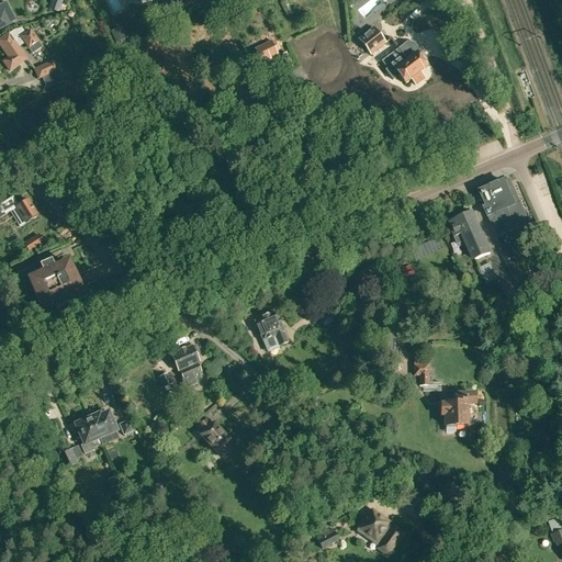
[(52,0),(48,10),(58,13),(62,0),(52,0)]
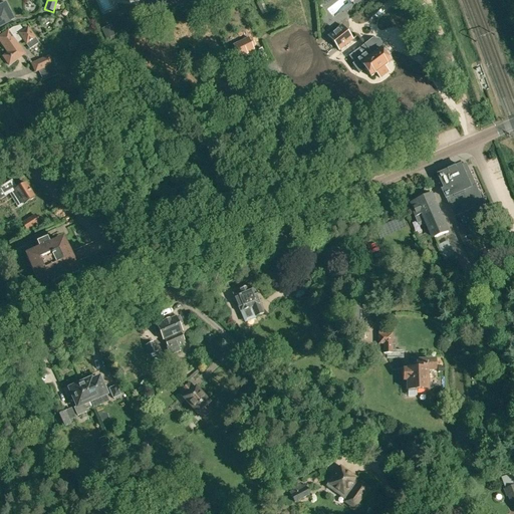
[(122,21),(113,0),(102,5),(111,25),(122,21)]
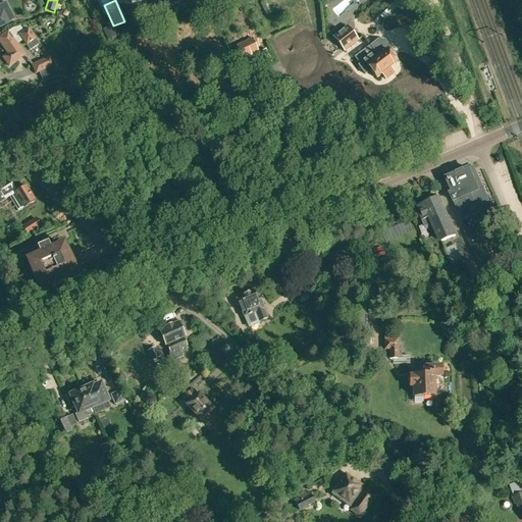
[(260,3),(266,15),(271,12),(265,0),(260,3)]
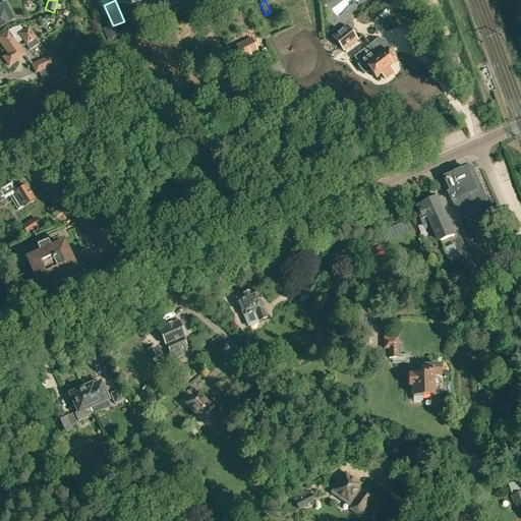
[(0,25),(9,21),(10,21),(15,19),(6,2),(0,4),(0,25)]
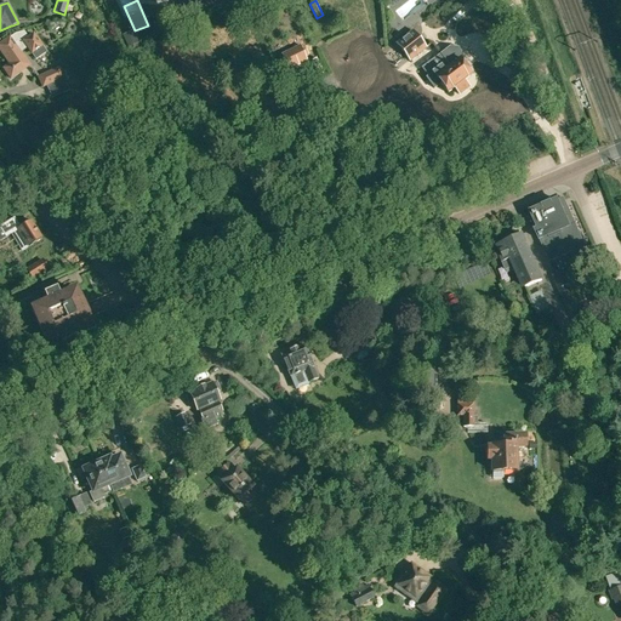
[(445,13),(453,10),(449,3),(442,6),(445,13)]
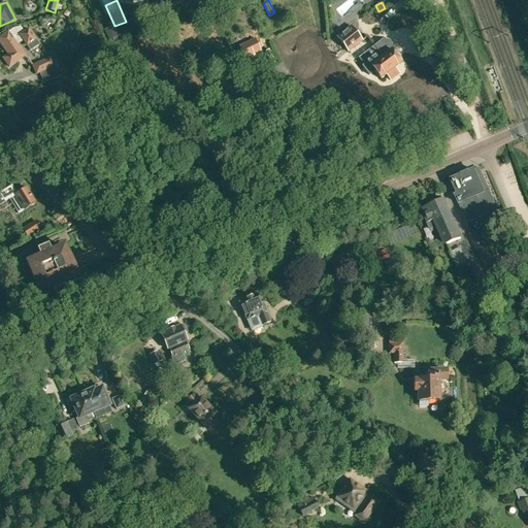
[(144,13),(130,20),(133,27),(147,21),(144,13)]
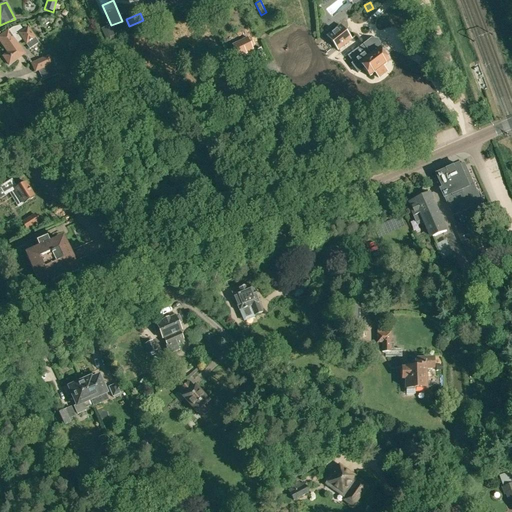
[(325,36),(338,51),(352,39),(340,24),(325,36)]
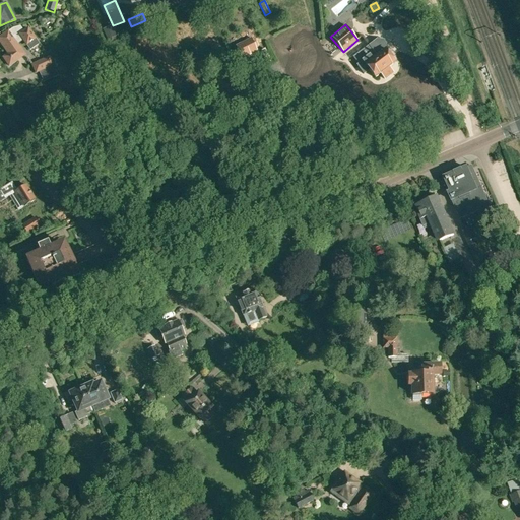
[(28,50),(40,44),(36,39),(27,27),(23,30),(19,25),(12,27),(6,33),(0,37),(0,42),(8,54),(3,57),(9,66),(25,55),(17,45),(22,41),(25,45),(28,50)]
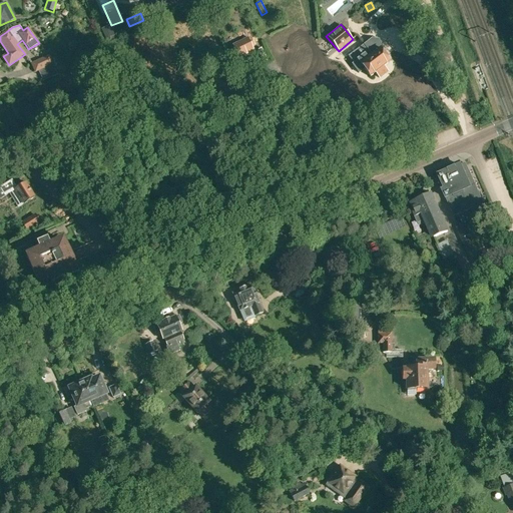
[(102,31),(106,39),(114,35),(110,27),(102,31)]
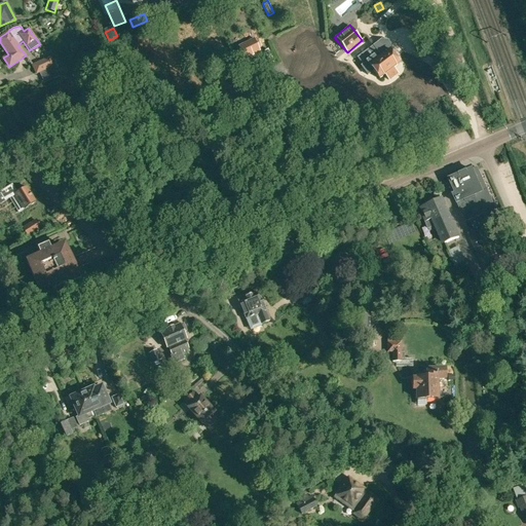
[(260,52),(254,39),(238,46),(246,60),(260,52)]
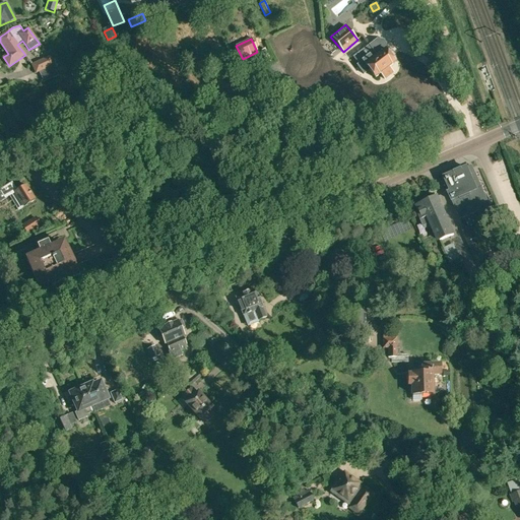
[(374,52),(362,61),(375,78),(380,74),(384,79),(393,72),(389,67),(394,63),(385,50),(385,44),(383,41),(377,41),(369,46),(374,52)]
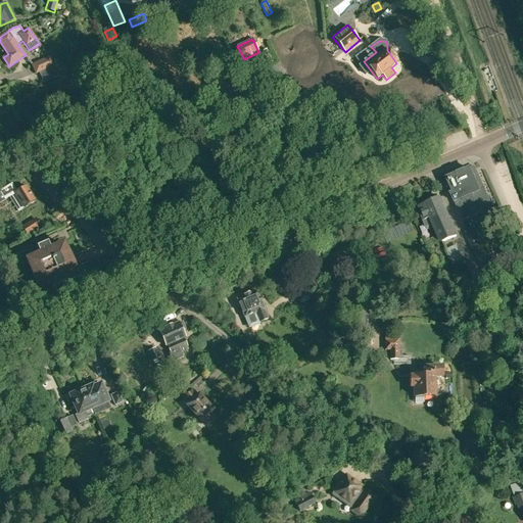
[(32,64),(36,74),(54,65),(50,56),(32,64)]
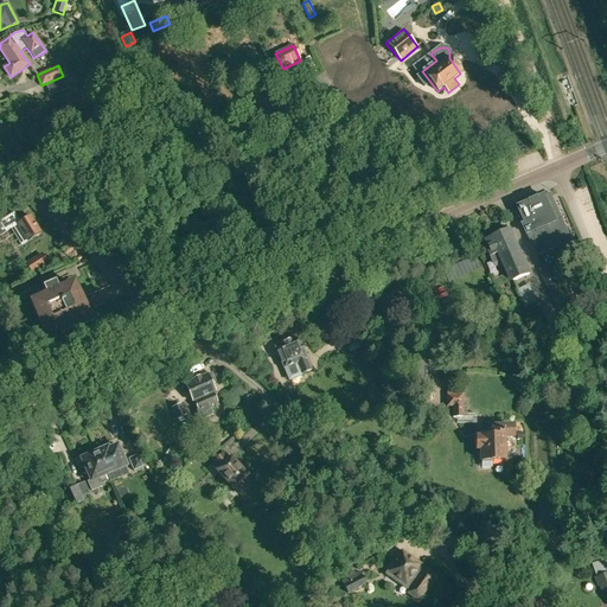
[(50,87),(55,96),(70,88),(66,80),(50,87)]
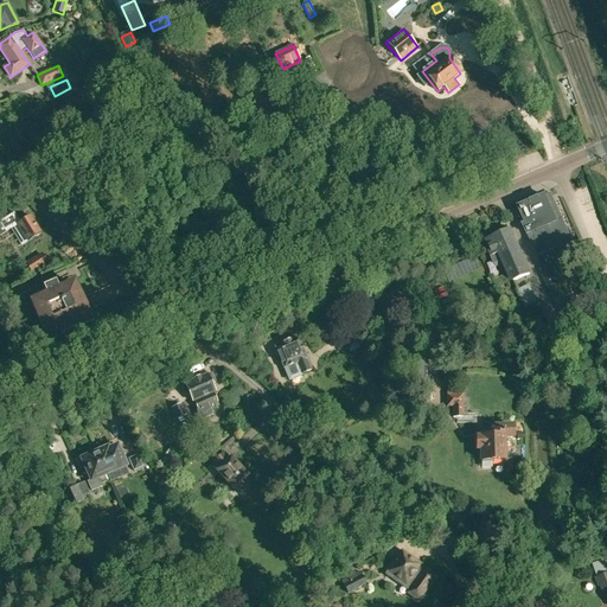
[(524,225),(535,250),(548,244),(545,238),(550,236),(551,237),(567,231),(550,193),(518,208),(521,211),(518,213),(522,221),(524,219),(526,224),(524,225)]
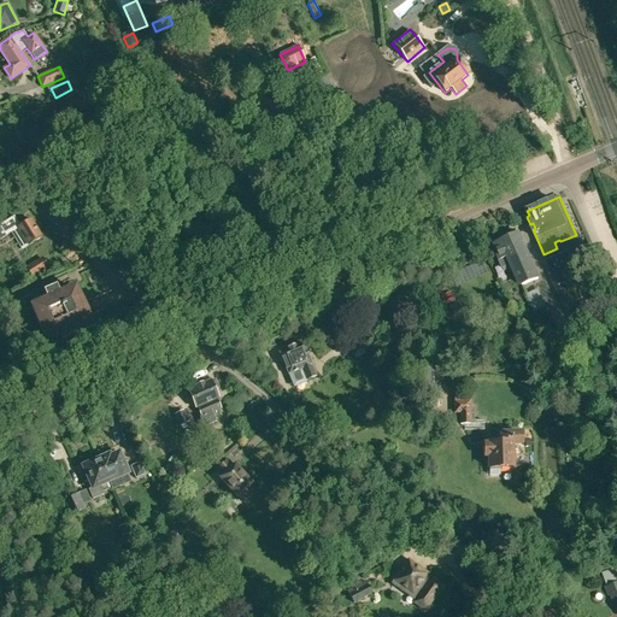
[(13,216),(0,224),(0,239),(0,240),(11,233),(22,250),(41,236),(30,219),(21,225),(13,216)]
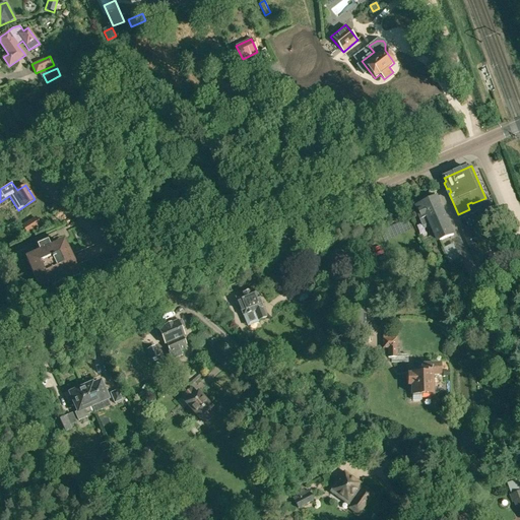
[(431,224),(438,242),(454,235),(437,196),(416,205),(426,228),(431,224)]
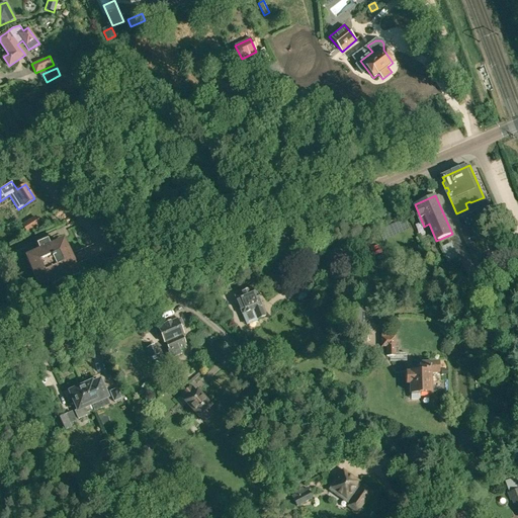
[(40,225),(35,218),(22,226),(27,233),(40,225)]
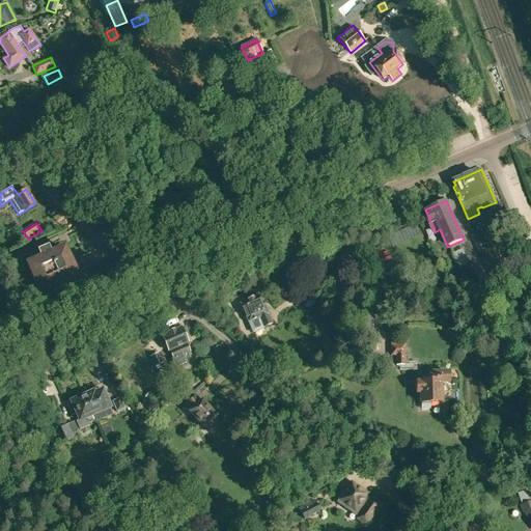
[(472,235),(477,248),(481,246),(487,244),(482,231),(472,235)]
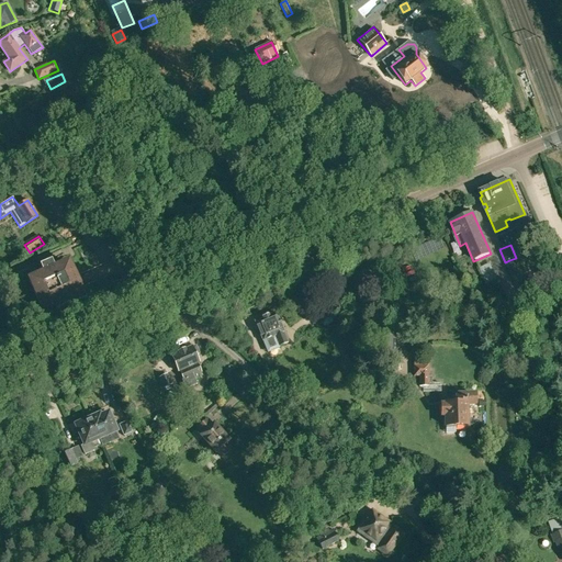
[(54,304),(56,308),(71,301),(70,298),(75,295),(74,292),(80,289),(68,261),(54,268),(49,258),(40,262),(44,272),(29,279),(41,306),(47,303),(49,306),(54,304)]
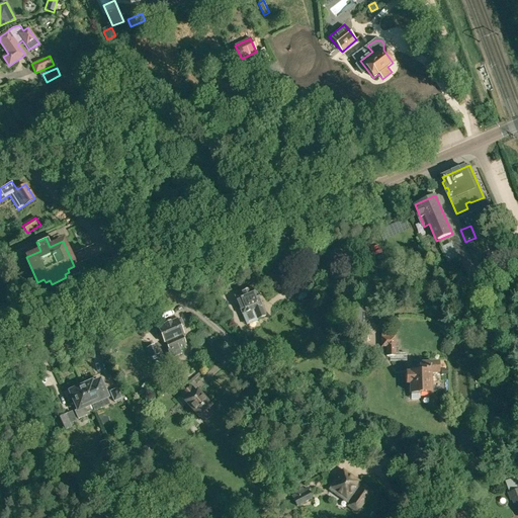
[(460,248),(459,238),(442,241),(444,251),(460,248)]
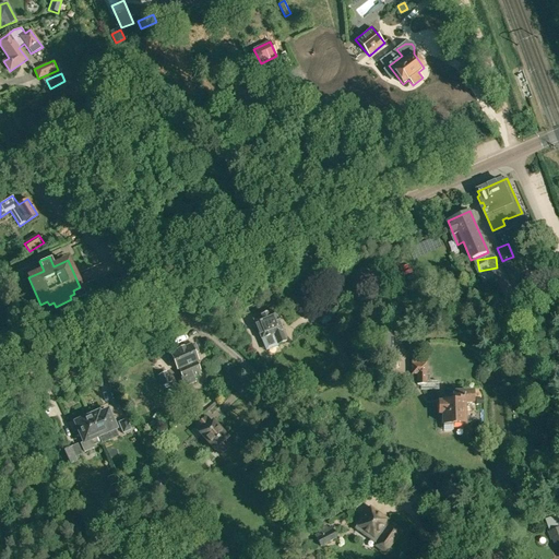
[(511,283),(516,281),(507,259),(502,261),(511,283)]
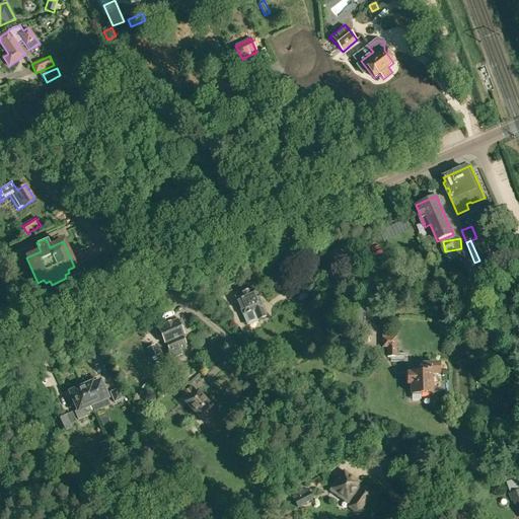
[(458,270),(466,267),(460,253),(452,257),(458,270)]
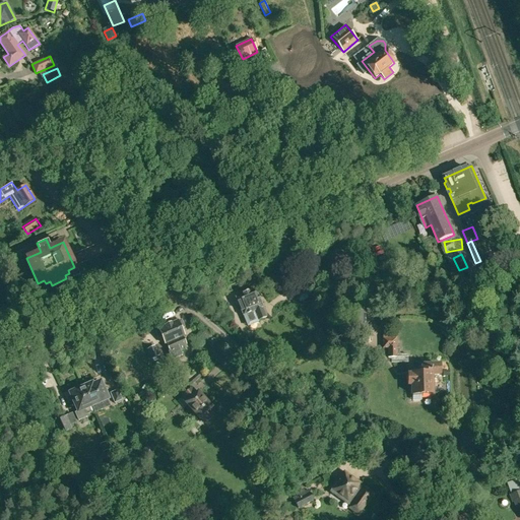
[(290,285),(297,299),(309,294),(303,280),(290,285)]
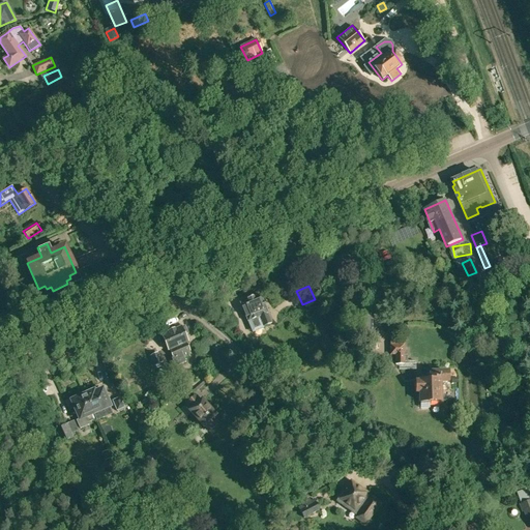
[(248,322),(253,332),(263,328),(263,326),(271,323),(260,295),(240,303),(247,322),(248,322)]
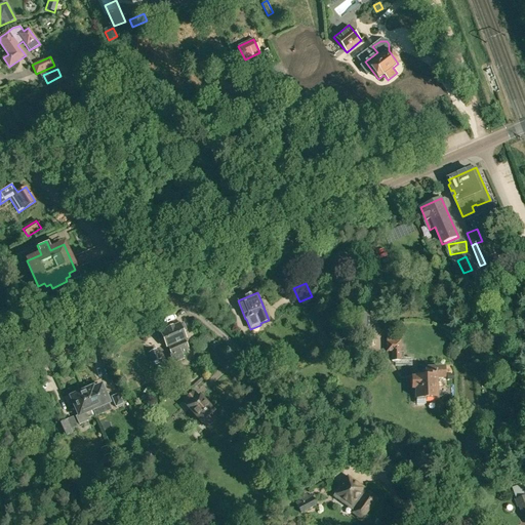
[(356,314),(356,322),(356,330),(364,330),(366,330),(366,314),(356,314)]
